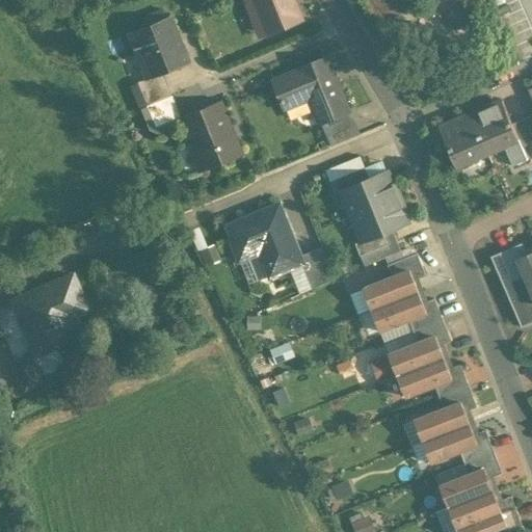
[(243,0),(244,3),(250,1),(264,34),(299,20),(290,0),(243,0)]
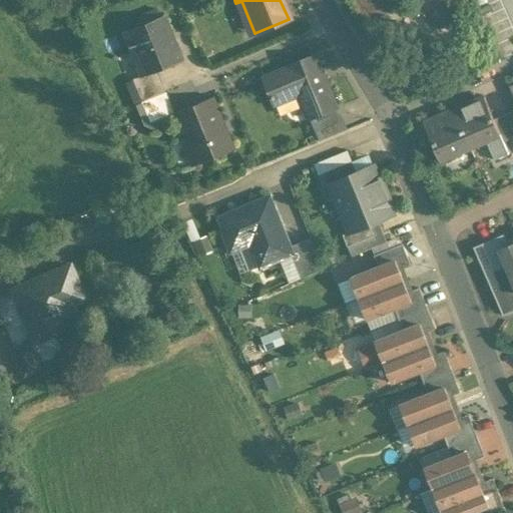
[(163,17),(124,33),(141,76),(155,70),(180,60),(163,17)]
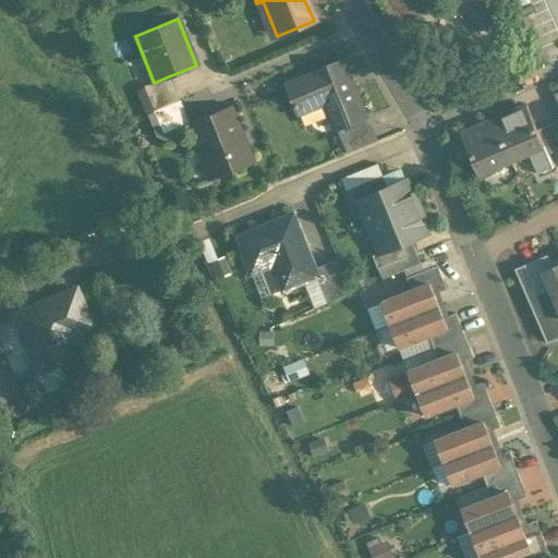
[(507,53),(495,60),(500,70),(512,64),(507,53)]
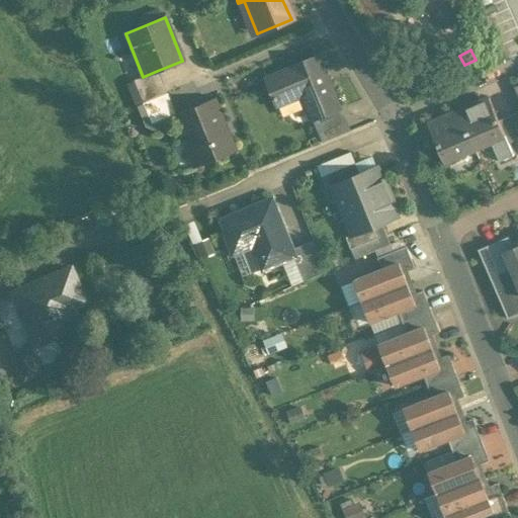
[(320,56),(266,78),(278,107),(279,106),(277,101),(299,92),(312,120),(314,120),(341,108),(320,56)]
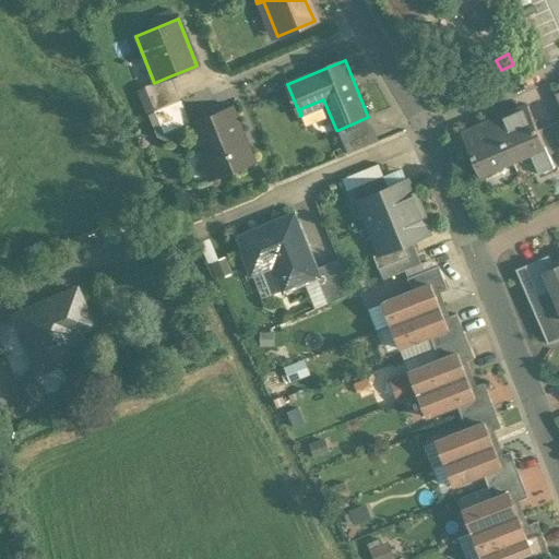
[(169,76),(143,87),(154,113),(180,102),(169,76)]
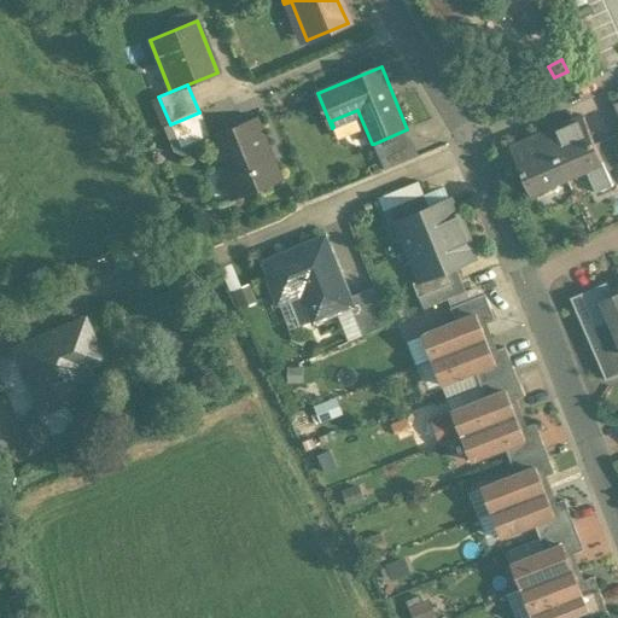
[(199,112),(170,124),(180,149),(207,138),(209,136),(199,112)]
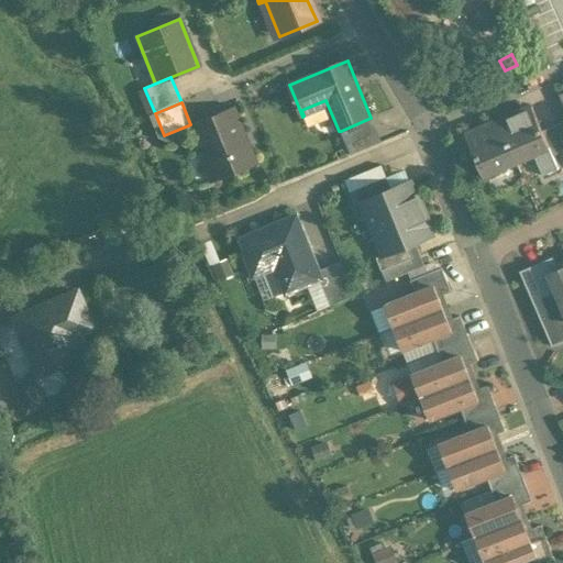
[(531,107),(498,121),(516,162),(533,155),(549,148),(541,132),(531,107)]
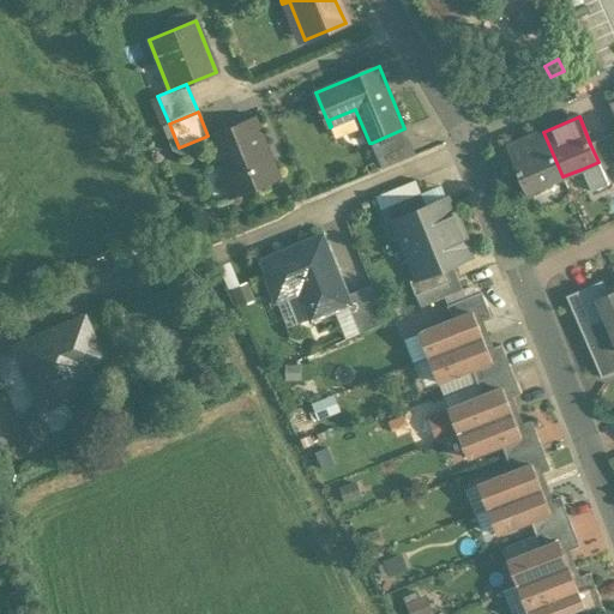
[(208,136),(205,137),(230,198),(277,179),(252,118),(208,136)]
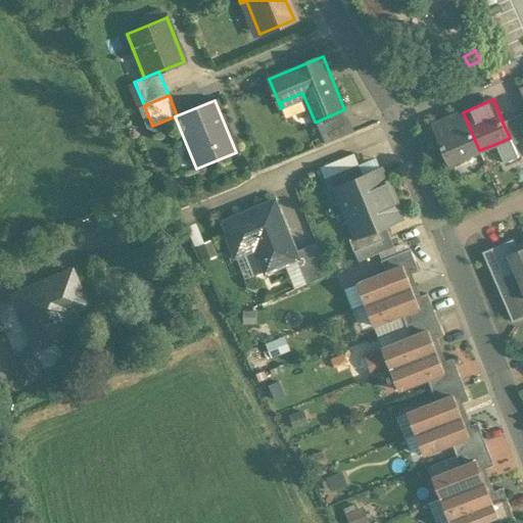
[(344,109),(317,122),(326,144),(353,132),(344,109)]
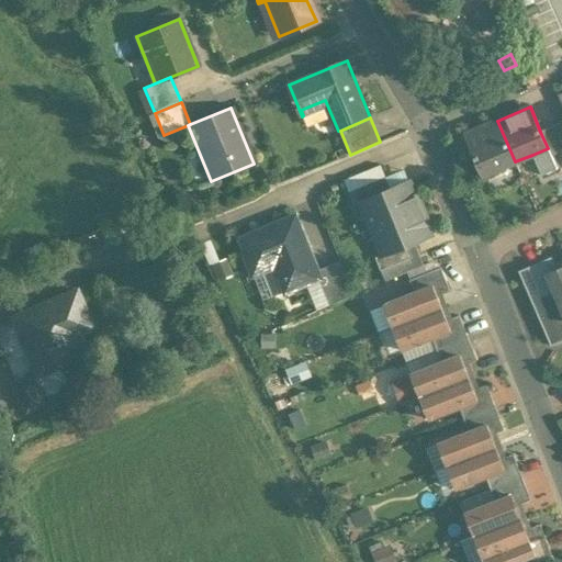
[(497,121),(464,134),(471,149),(482,176),(515,161),(497,121)]
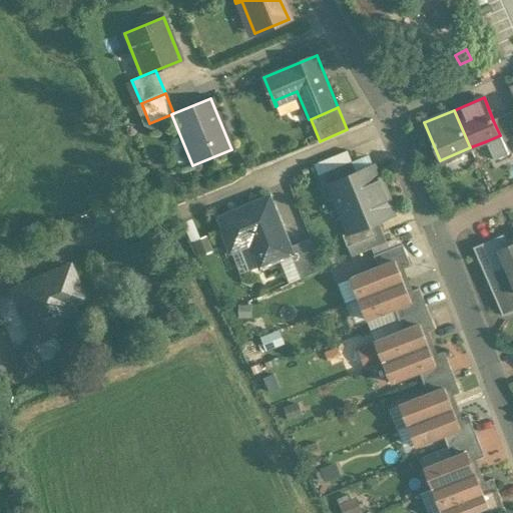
[(512,130),(506,114),(493,120),(500,135),(503,142),(512,137),(512,130)]
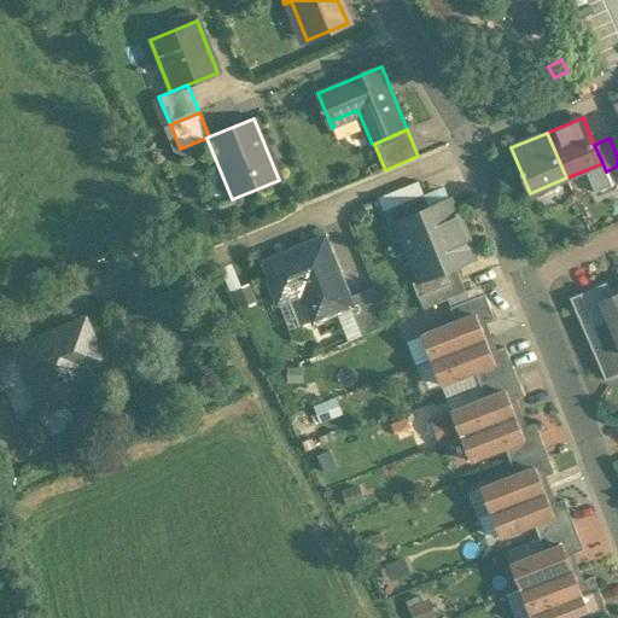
[(518,164),(511,147),(495,155),(502,170),(518,164)]
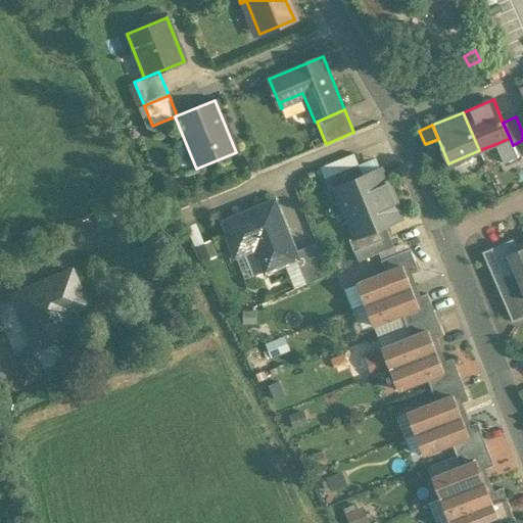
[(510,138),(495,144),(505,164),(518,158),(513,145),(510,138)]
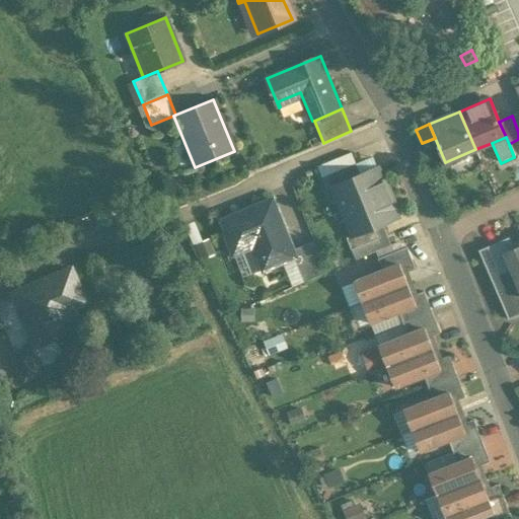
[(322,177),(356,163),(352,153),(318,166),(322,177)]
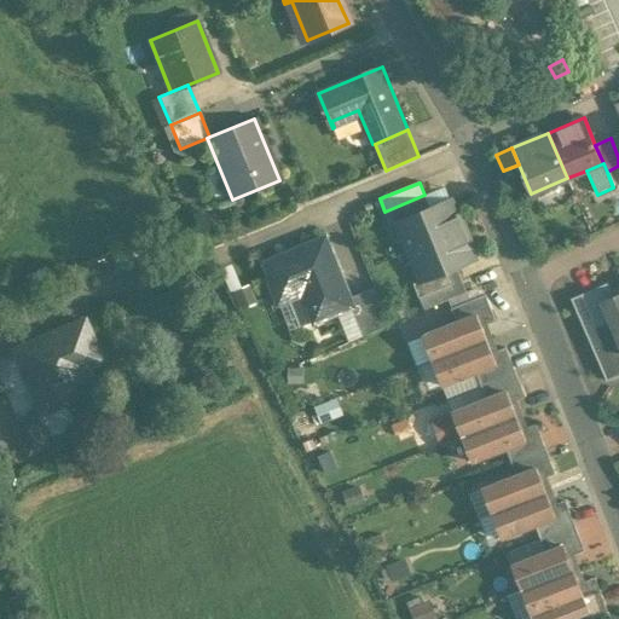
[(397,221),(431,208),(424,195),(385,212),(391,226),(398,223),(397,221)]
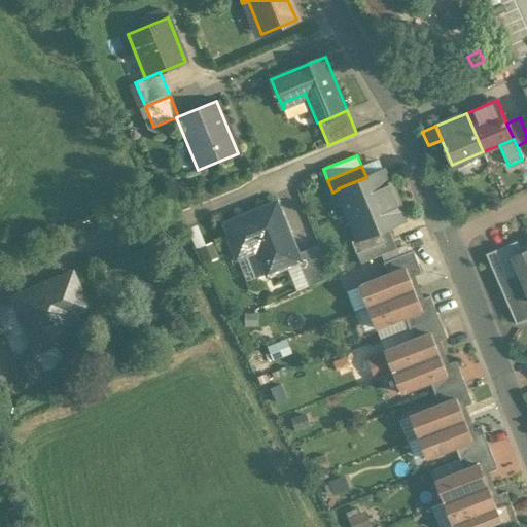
[(366,177),(338,188),(339,189),(349,214),(396,196),(391,183),(389,183),(384,170),(366,177)]
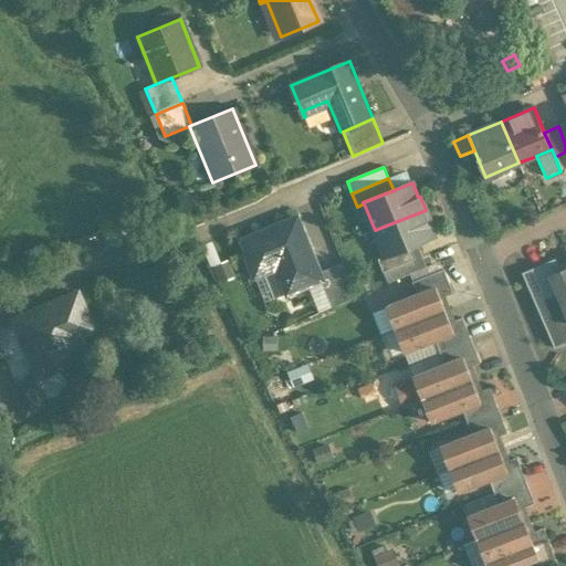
[(426,210),(375,230),(386,258),(410,248),(435,238),(429,223),(431,222),(426,210)]
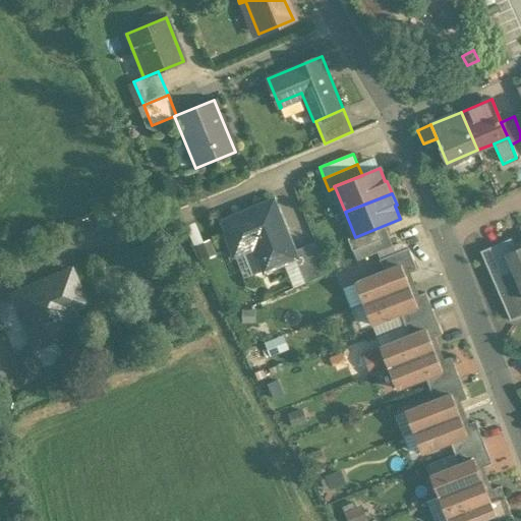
[(274,200),(221,222),(235,255),(245,251),(255,247),(265,271),(286,263),(296,258),(297,257),(294,250),(274,200)]
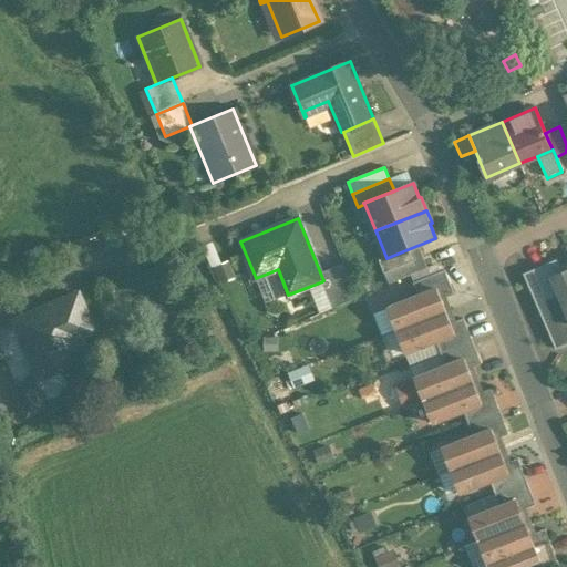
[(411,248),(387,258),(385,257),(379,260),(384,274),(416,260),(411,248)]
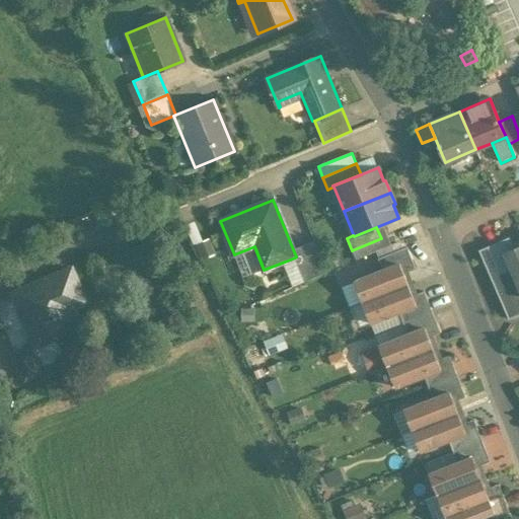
[(510,237),(500,241),(505,252),(514,248),(510,237)]
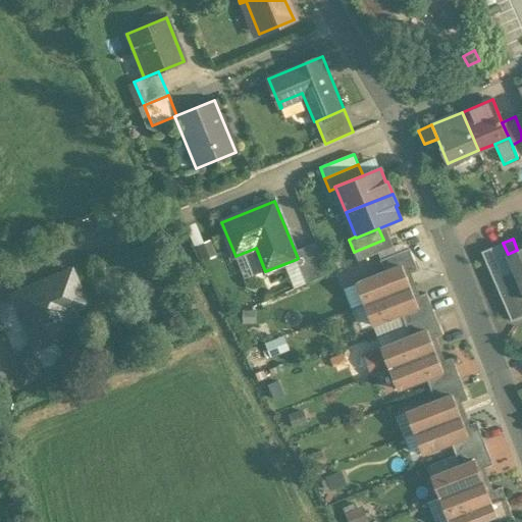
[(210,241),(197,246),(203,261),(216,255),(210,241)]
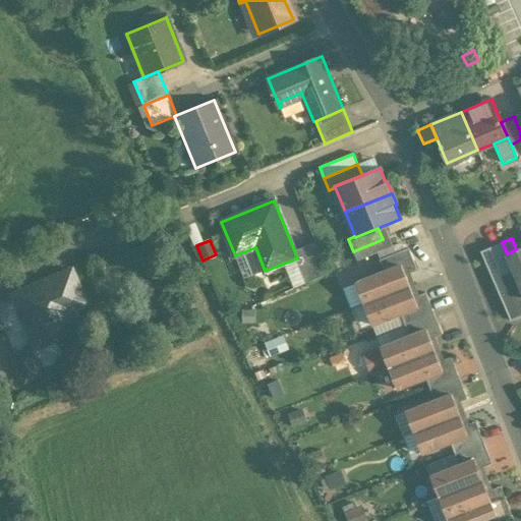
[(316,242),(294,250),(297,257),(296,258),(306,283),(329,273),(316,242)]
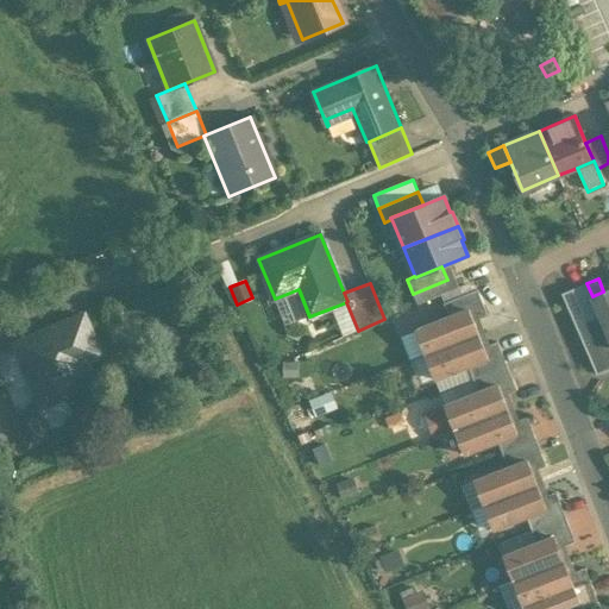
[(608,334),(592,296),(586,283),(563,294),(597,375),(608,370),(608,334)]
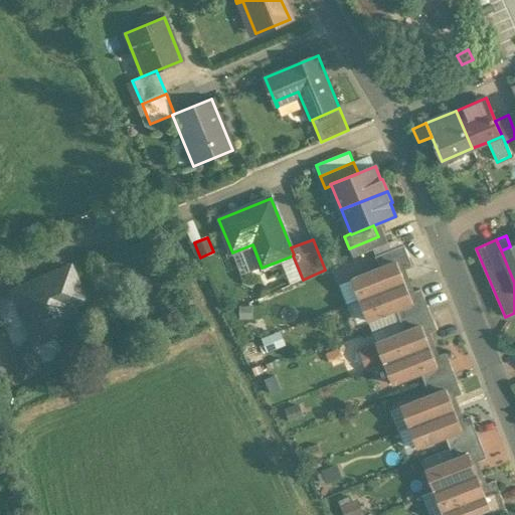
[(252,244),(242,248),(251,272),(262,268),(252,244)]
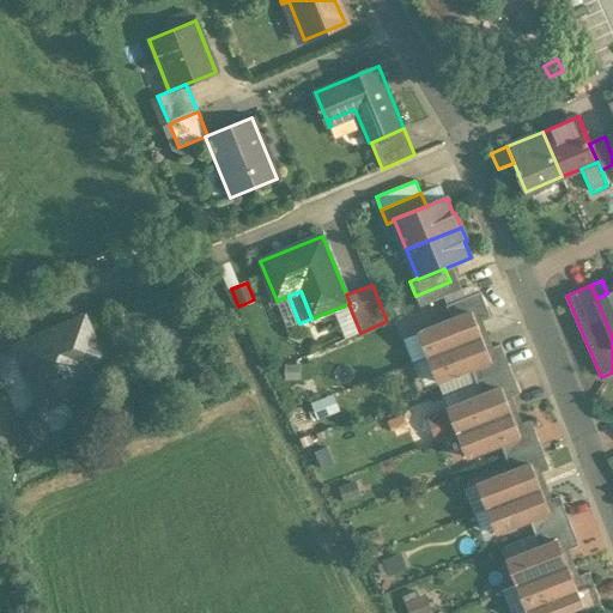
[(612,291),(607,293),(596,298),(612,337),(612,291)]
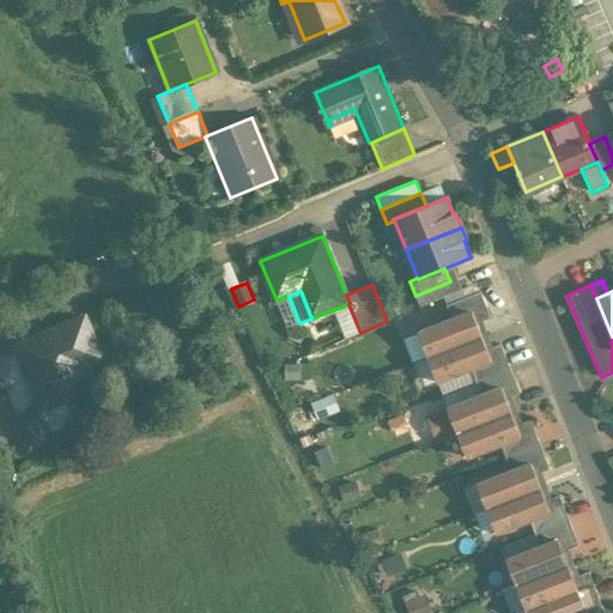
[(481,292),(448,305),(453,320),(473,311),(486,307),(481,292)]
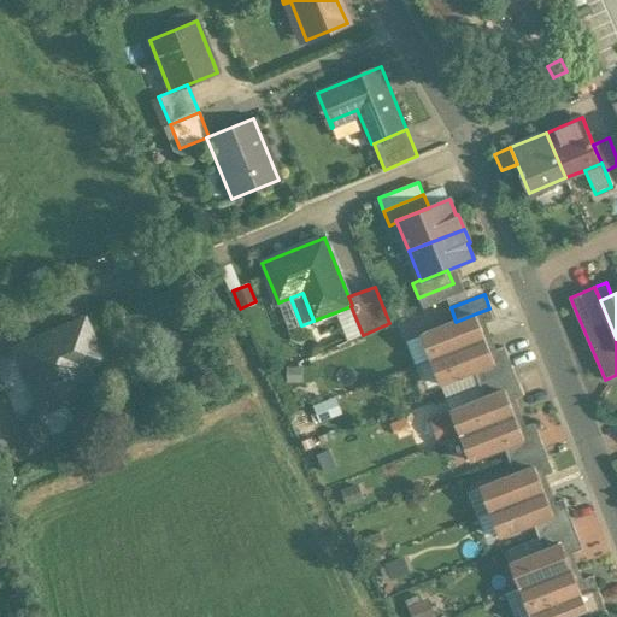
[(291,298),(278,303),(289,330),(301,325),(291,298)]
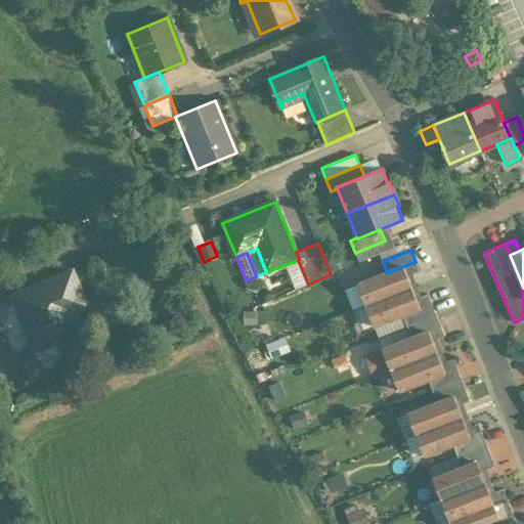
[(346,257),(332,264),(336,272),(350,266),(346,257)]
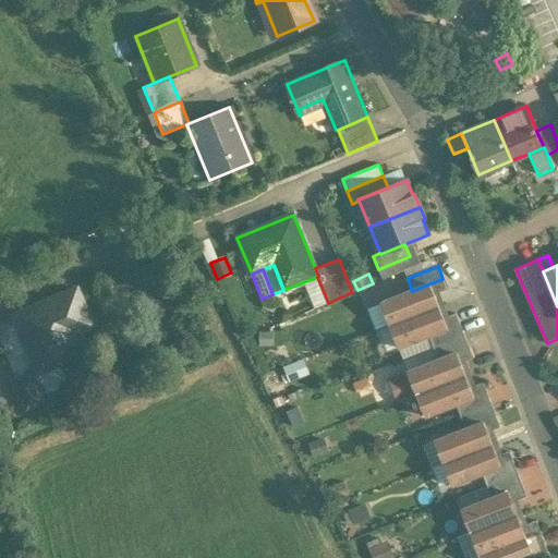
[(317,307),(328,303),(317,277),(306,281),(317,307)]
